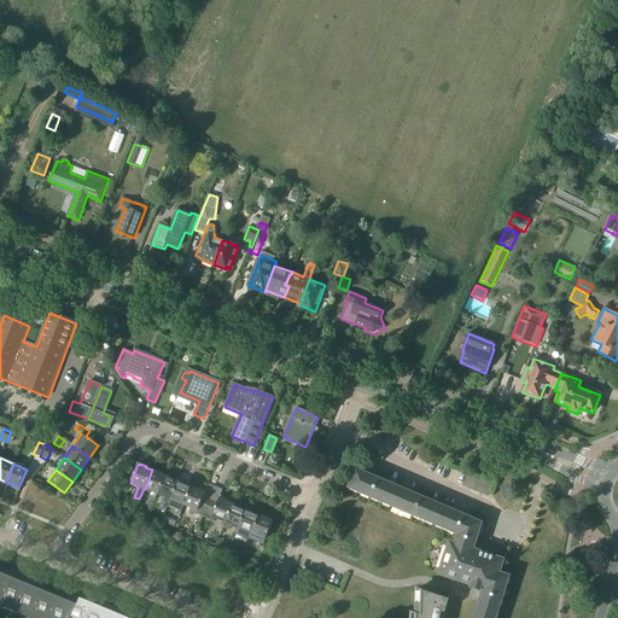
[(150,497),(147,505),(152,507),(157,494),(157,495),(165,476),(152,470),(145,489),(151,491),(150,497)]
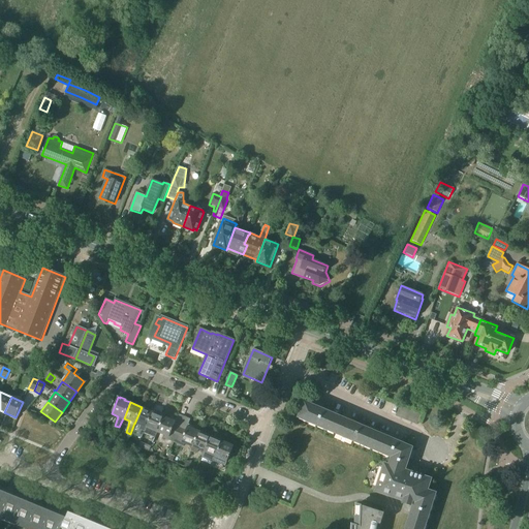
[(424,528),(436,493),(428,491),(432,479),(427,477),(430,469),(410,463),(407,471),(405,470),(413,447),(305,402),(299,418),(392,457),(389,465),(384,464),(376,492),(404,501),(404,503),(413,506),(405,528),(424,528)]
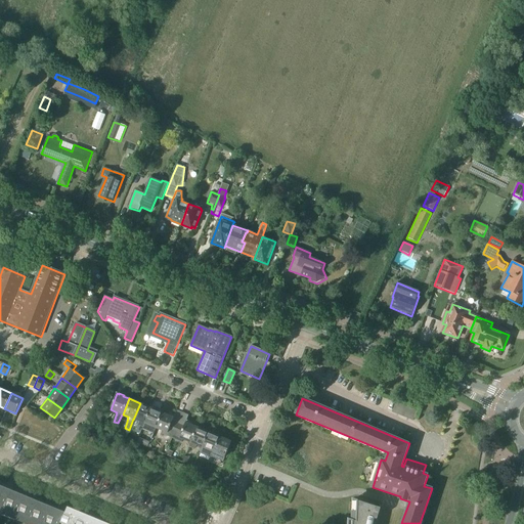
[(396,402),(392,412),(402,417),(406,407),(396,402)]
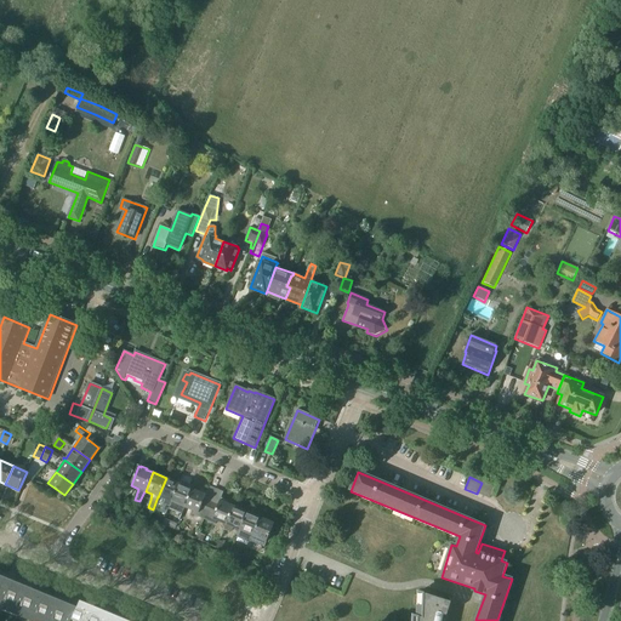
[(163,506),(164,507),(161,512),(166,514),(171,502),(180,484),(166,478),(158,497),(165,500),(163,506)]
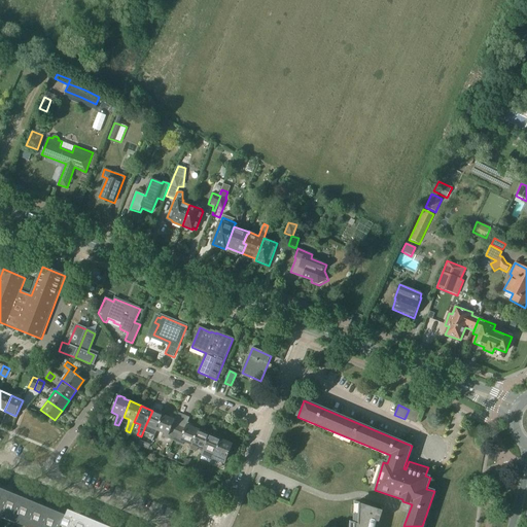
[(409,410),(405,419),(416,423),(419,414),(409,410)]
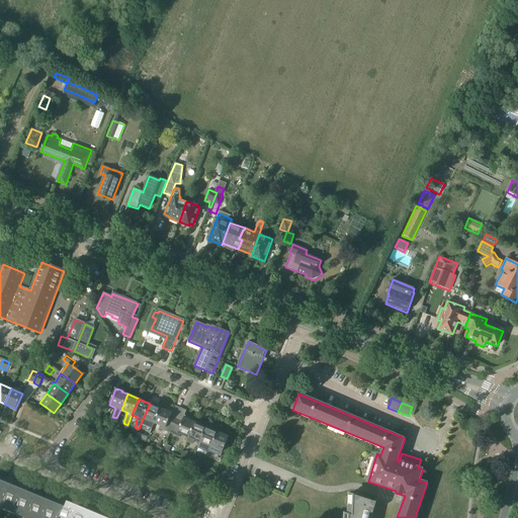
[(143,419),(148,421),(144,432),(150,434),(154,424),(155,424),(161,409),(150,404),(143,419)]
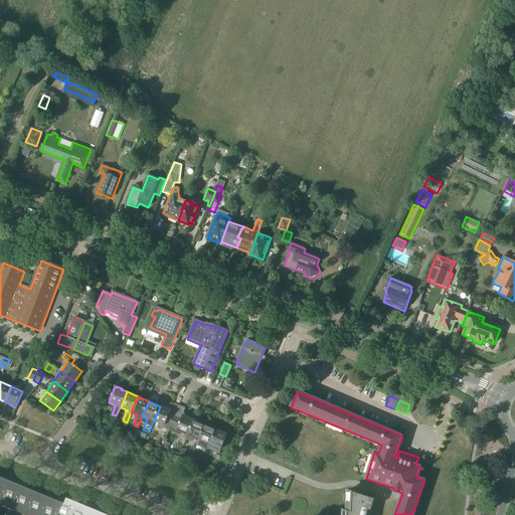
[(154,421),(161,424),(160,427),(169,432),(176,416),(170,413),(171,410),(160,406),(154,421)]
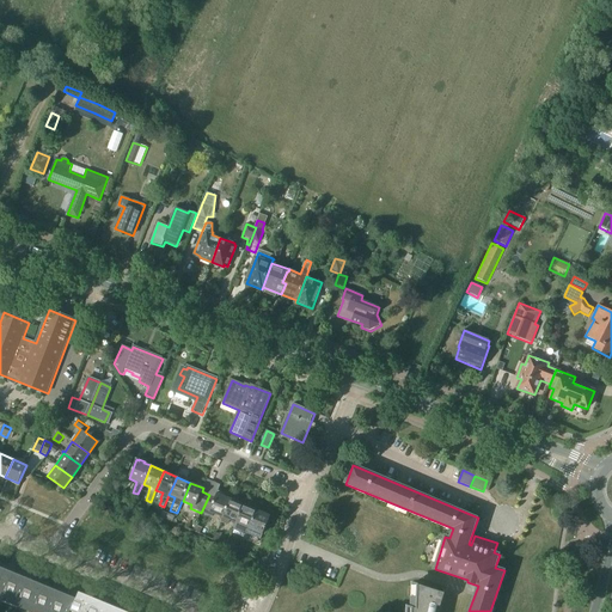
[(212,518),(213,514),(222,518),(224,518),(231,500),(216,494),(215,497),(209,495),(201,513),(212,518)]
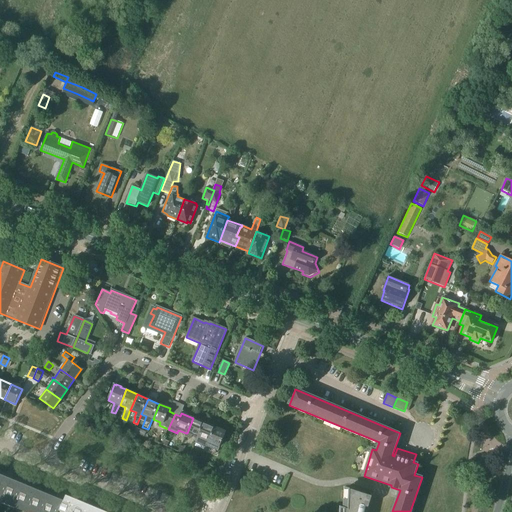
[(187,433),(186,433),(185,437),(189,439),(191,435),(197,437),(198,438),(204,423),(193,418),(187,433)]
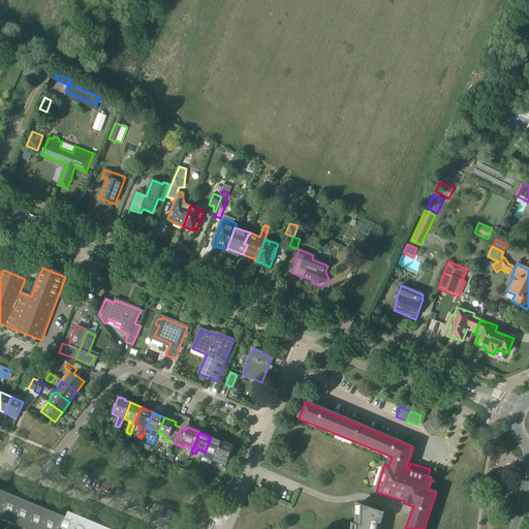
[(205,453),(204,452),(200,459),(213,463),(214,461),(222,441),(211,437),(205,453)]
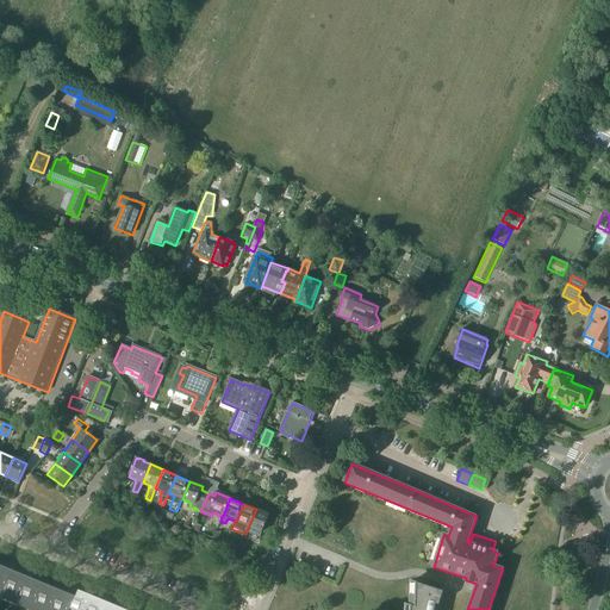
[(256,509),(247,531),(260,537),(269,515),(267,514),(256,509)]
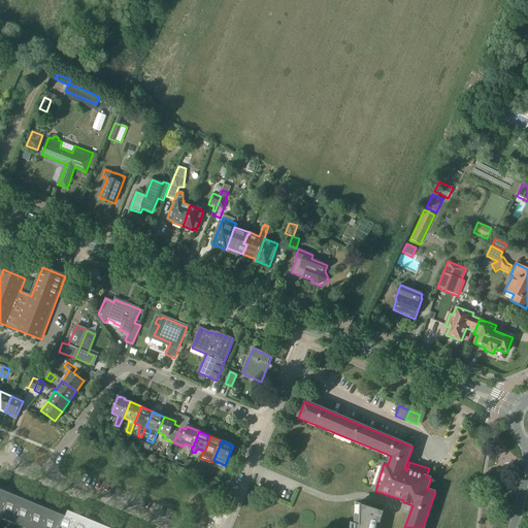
[(0,489),(0,517),(2,519),(12,495),(0,489)]
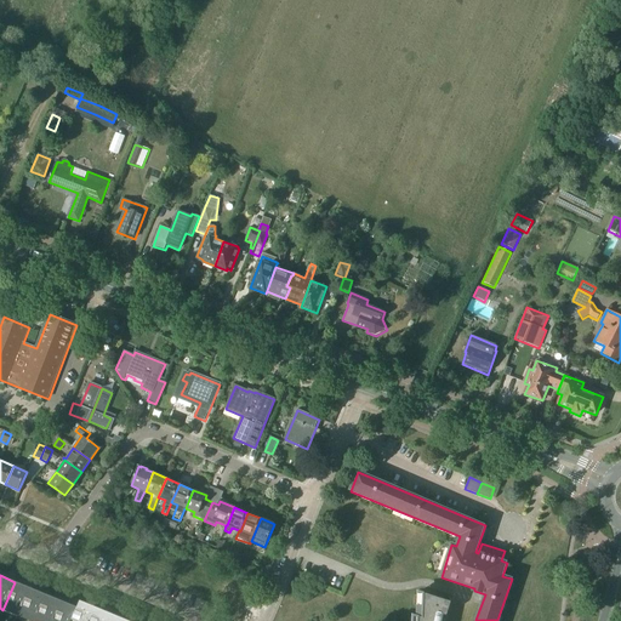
[(30,588),(15,582),(3,610),(18,616),(30,588)]
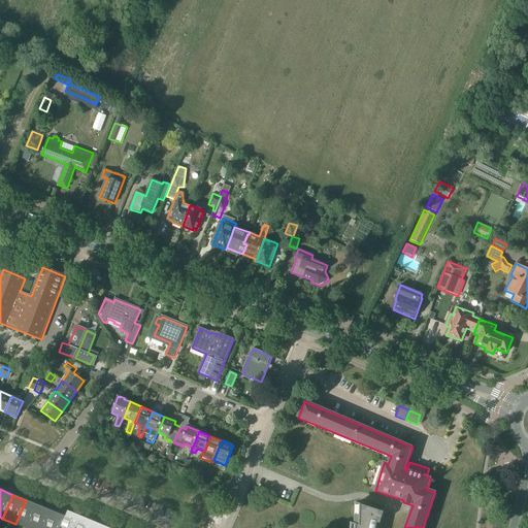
[(30,527),(39,506),(26,500),(15,524),(25,527),(30,527)]
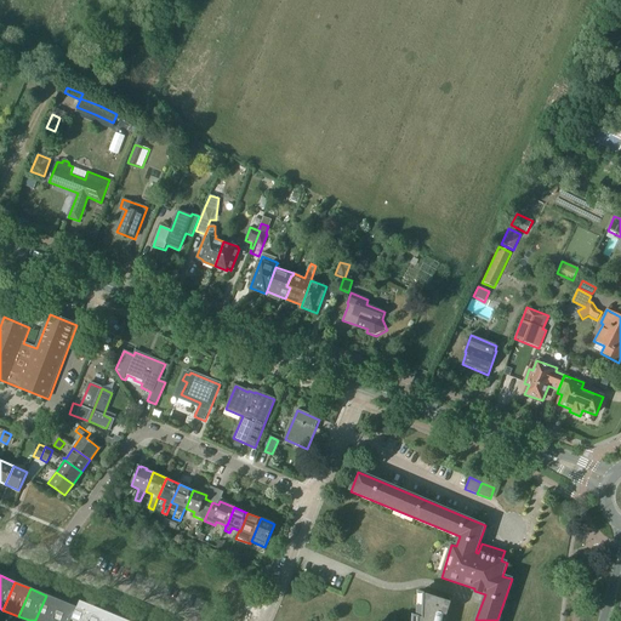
[(438,620),(440,614),(448,616),(451,603),(423,593),(422,607),(419,605),(417,620),(438,620)]
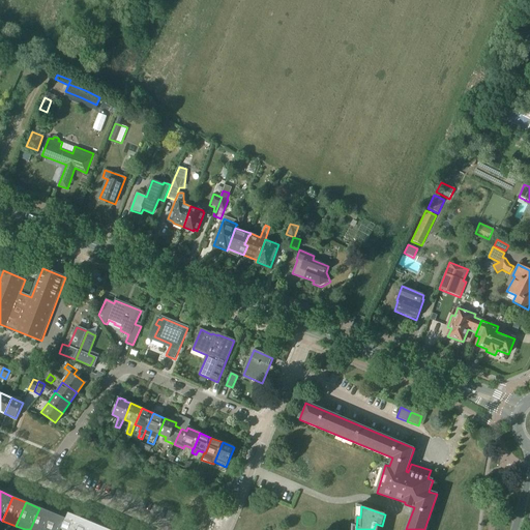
[(39,508),(30,529),(46,529),(53,513),(39,508)]
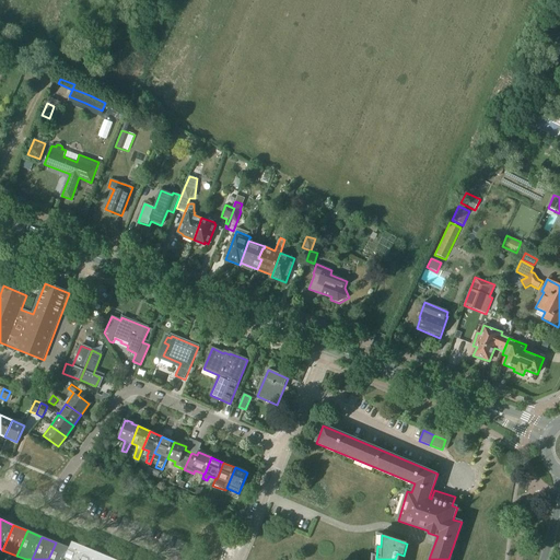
[(56,543),(48,559),(65,559),(70,548),(56,543)]
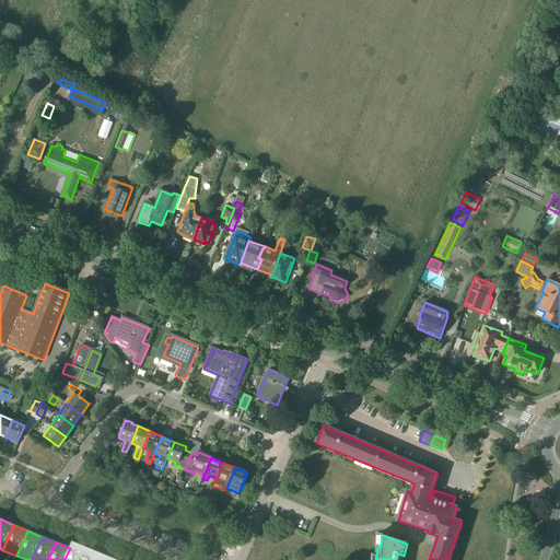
[(82,559),(88,549),(73,543),(70,548),(65,559),(82,559)]
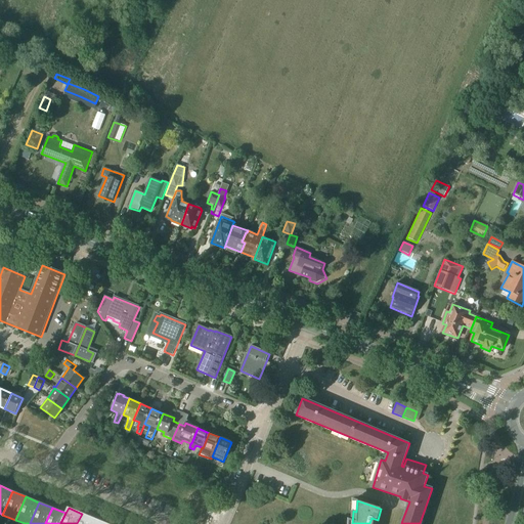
[(92,523),(95,519),(82,514),(77,523),(92,523)]
